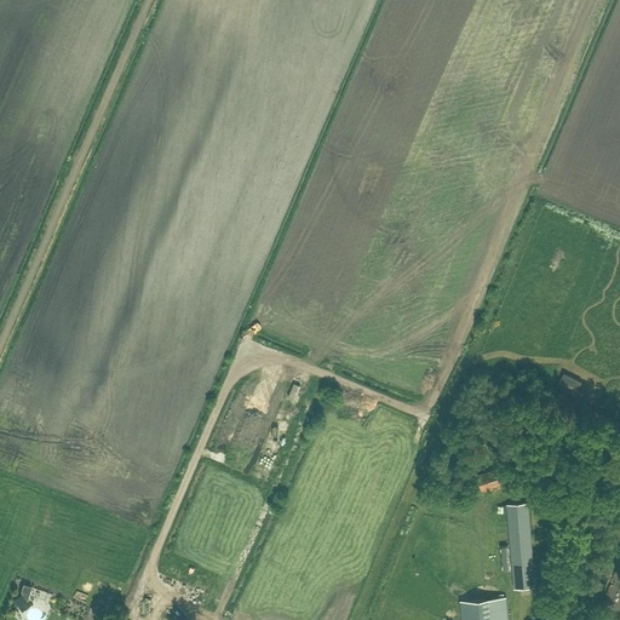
[(573,394),(579,379),(558,372),(554,386),(573,394)]
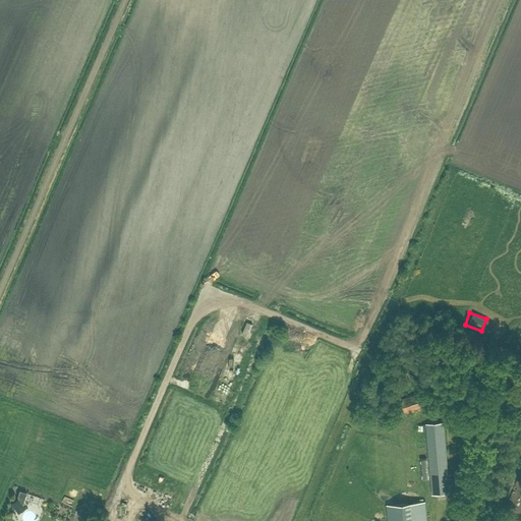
[(404,411),(423,405),(420,392),(401,398),(404,411)]
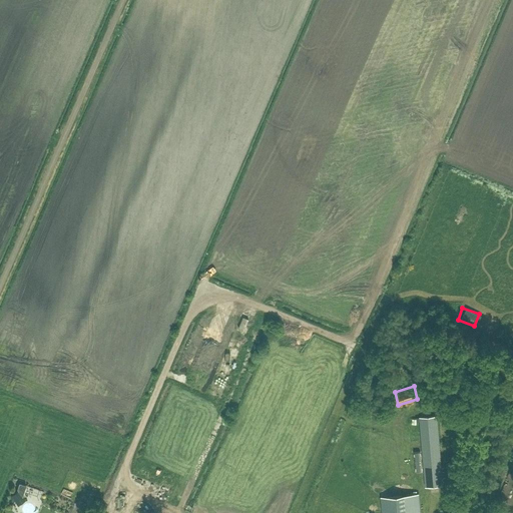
[(426,486),(443,485),(437,415),(420,417),(426,486)]
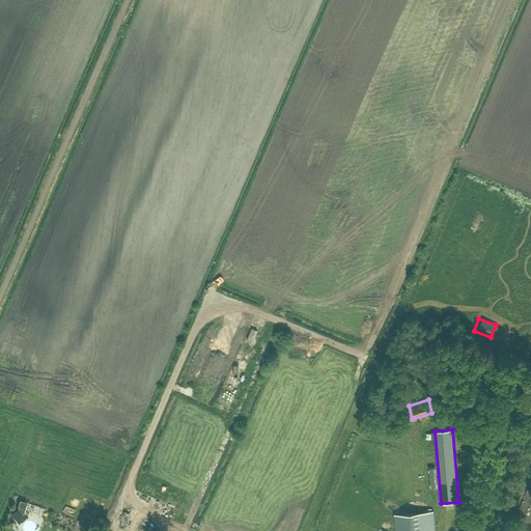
[(527,530),(530,523),(530,478),(509,530),(527,530)]
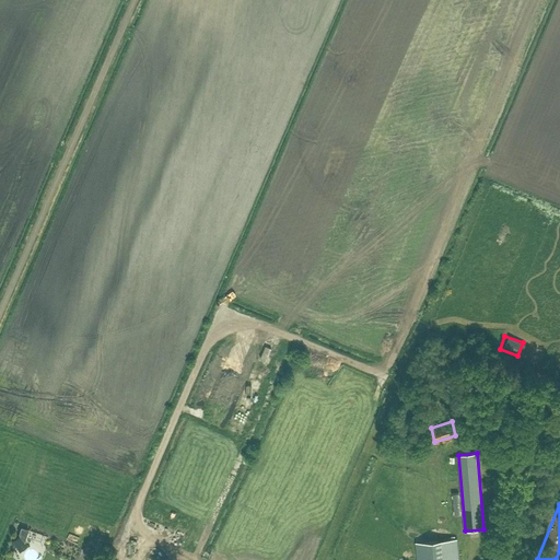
[(19,551),(27,545),(21,534),(12,540),(19,551)]
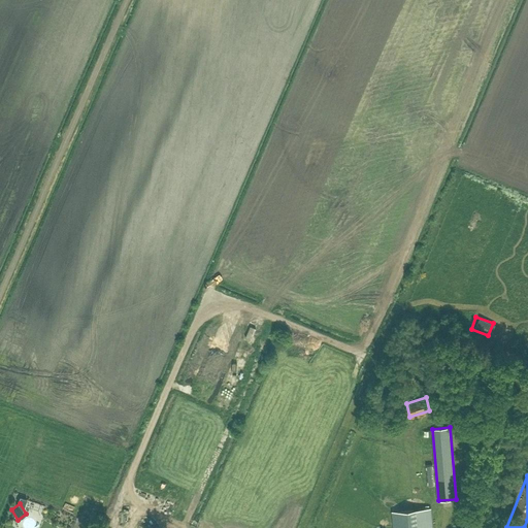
[(393,527),(431,527),(430,507),(392,510),(393,527)]
